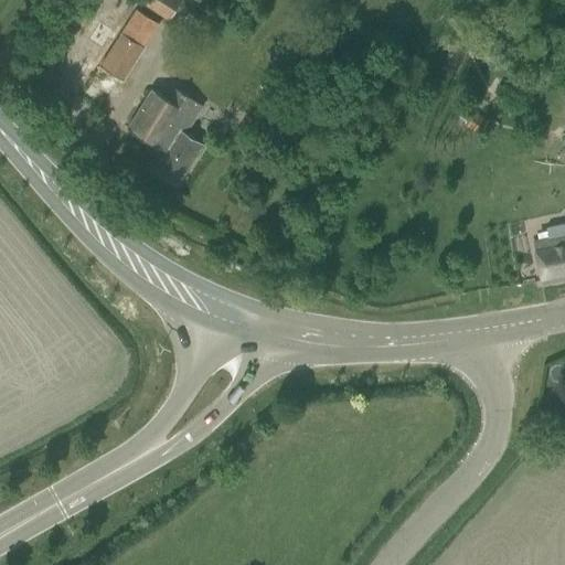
[(135,0),(168,21),(181,0),(135,0)]
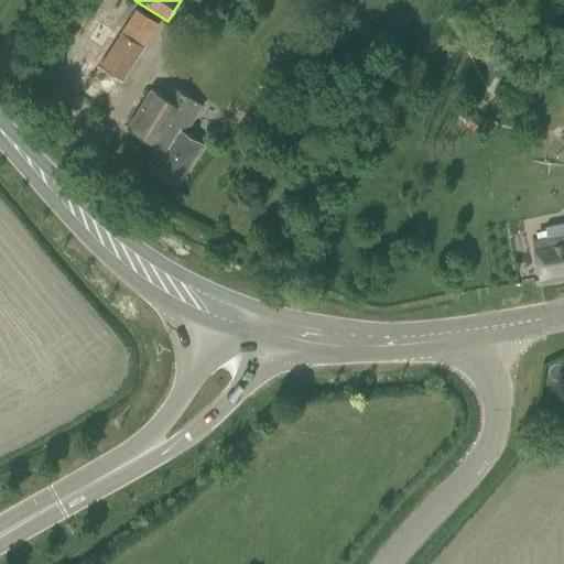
[(122,33),(100,66),(121,80),(143,47),(122,33)]
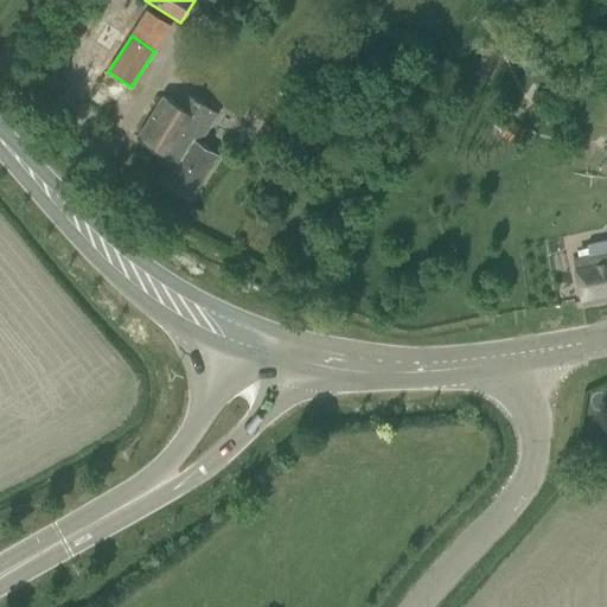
[(164,95),(149,119),(138,138),(170,158),(172,154),(179,158),(165,181),(191,197),(218,153),(199,141),(217,112),(185,93),(178,104),(164,95)]
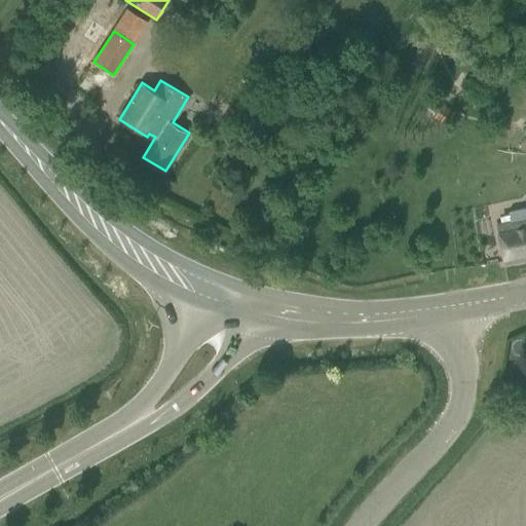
[(440,106),(433,116),(444,123),(451,113),(440,106)]
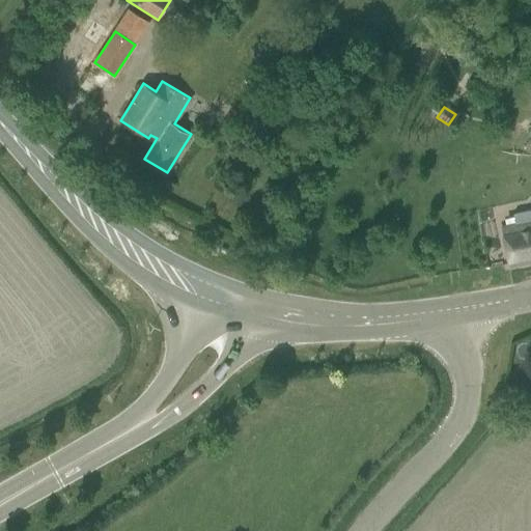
[(530,260),(530,220),(502,226),(506,245),(510,266),(530,260)]
